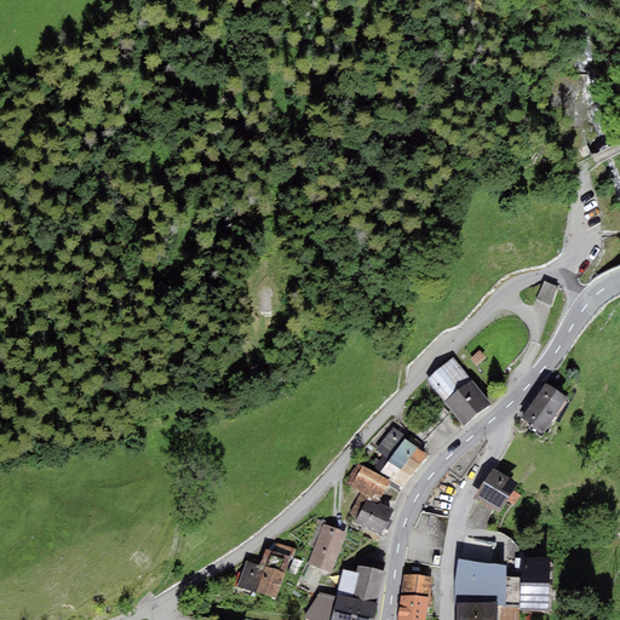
[(537,298),(552,304),(560,286),(545,280),(537,298)]
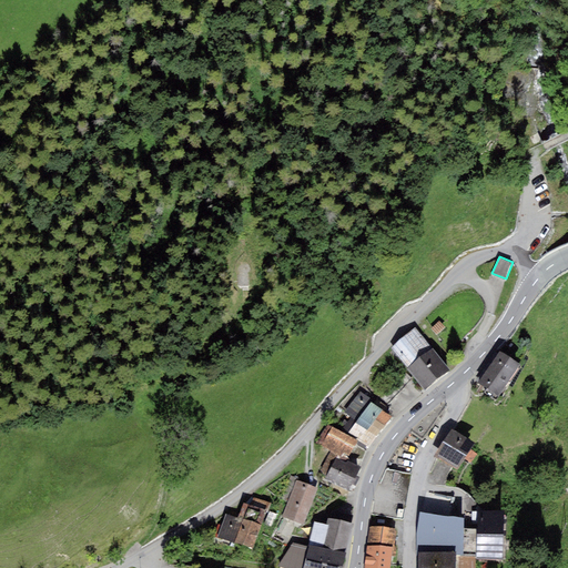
[(430,330),(437,336),(445,328),(438,322),(430,330)]
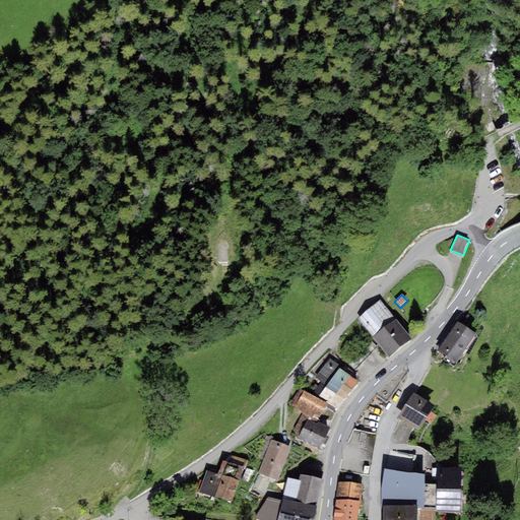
[(374,336),(373,338),(387,356),(411,339),(396,320),(395,321),(380,301),(359,318),(374,336)]
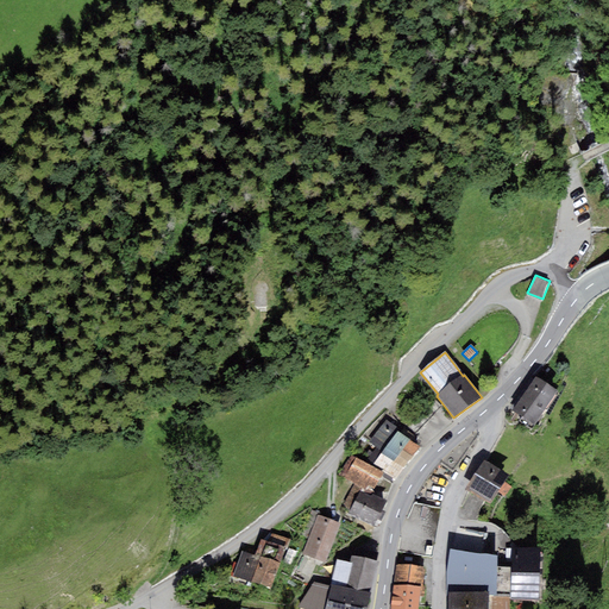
[(525,393),(546,407),(557,391),(535,376),(525,393)]
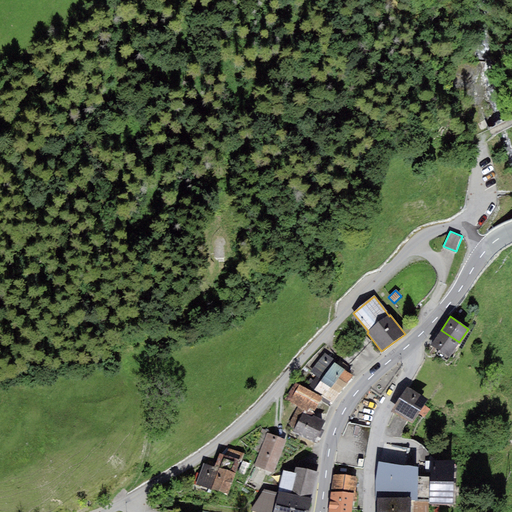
[(431,345),(449,357),(459,342),(441,330),(431,345)]
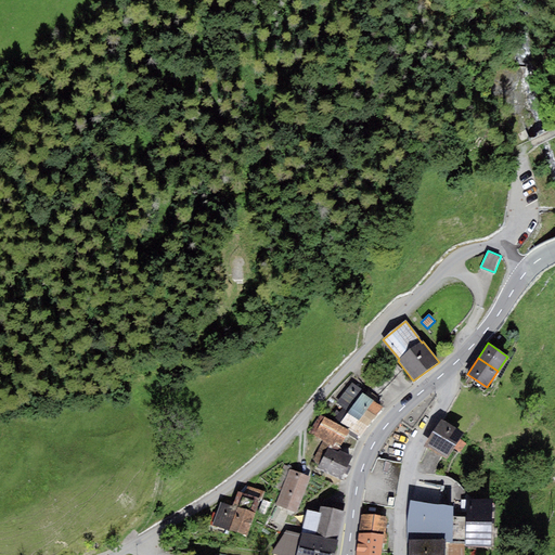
[(336,404),(343,409),(368,426),(382,407),(362,392),(363,390),(352,383),(336,404)]
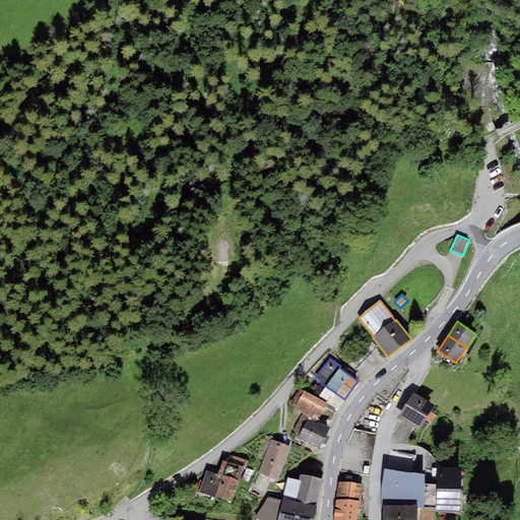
[(344,399),(321,383),(314,394),(338,409),(344,399)]
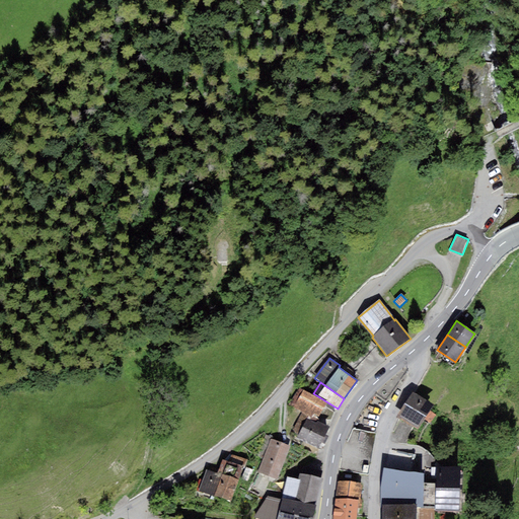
[(326,402),(300,388),(289,404),(303,412),(309,415),(317,419),(326,402)]
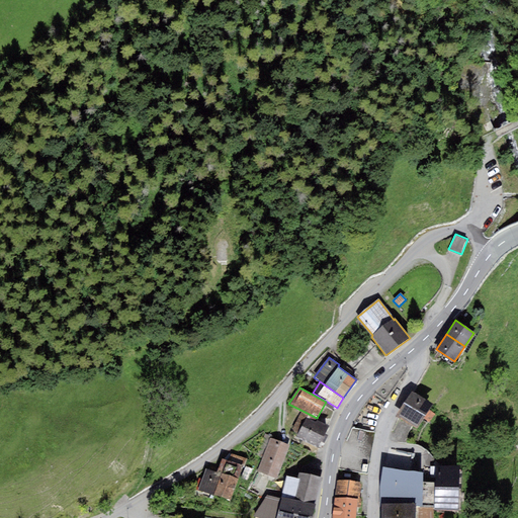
[(429,410),(433,405),(412,391),(396,416),(417,430),(424,419),(429,410)]
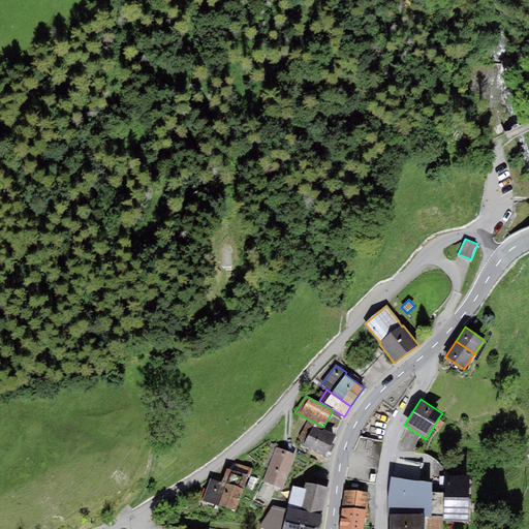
[(438,418),(433,428),(439,431),(444,423),(438,418)]
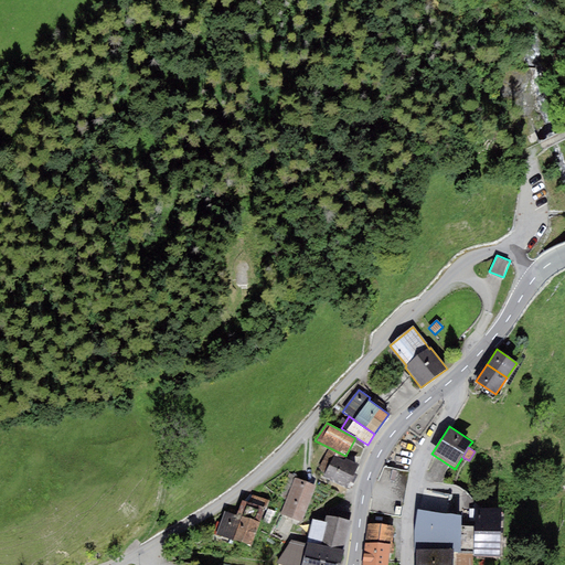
[(359,466),(345,459),(348,457),(345,456),(337,451),(330,448),(318,469),(324,475),(323,478),(347,490),(351,482),(354,483),(358,475),(354,473),(359,466)]
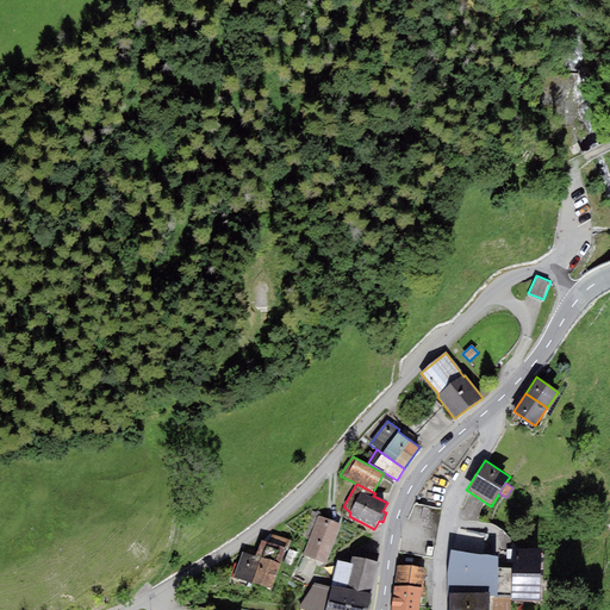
[(327,564),(341,524),(317,516),(303,555),(327,564)]
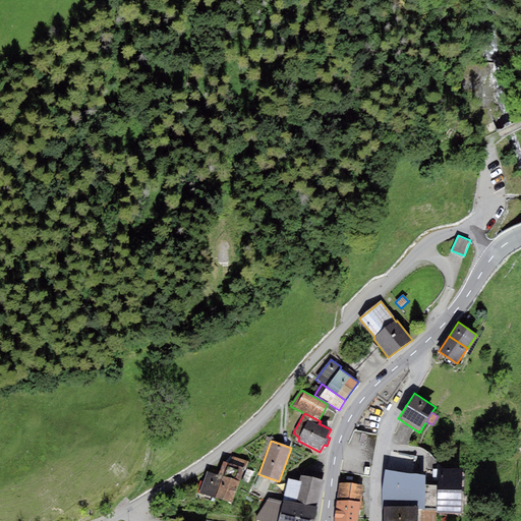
[(230,463),(244,468),(246,461),(232,457),(230,463)]
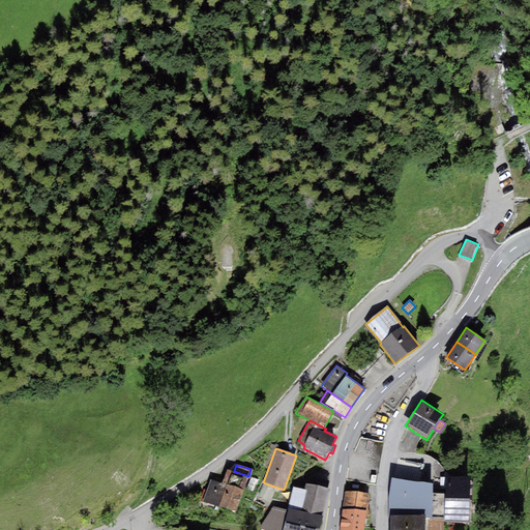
[(204,501),(236,512),(248,476),(234,471),(228,469),(223,484),(211,480),(204,501)]
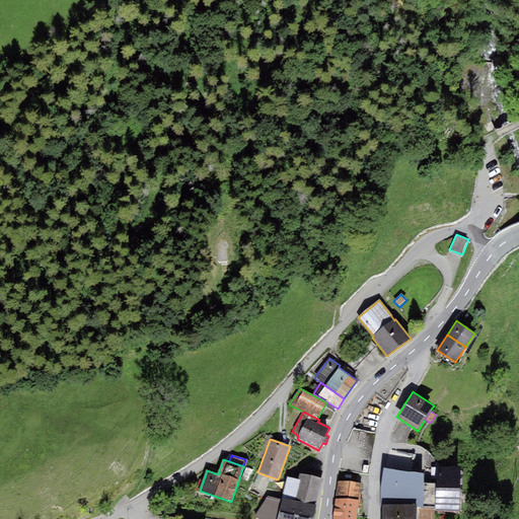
[(463,464),(436,463),(435,484),(424,484),(423,508),(435,508),(435,512),(462,512),(463,464)]
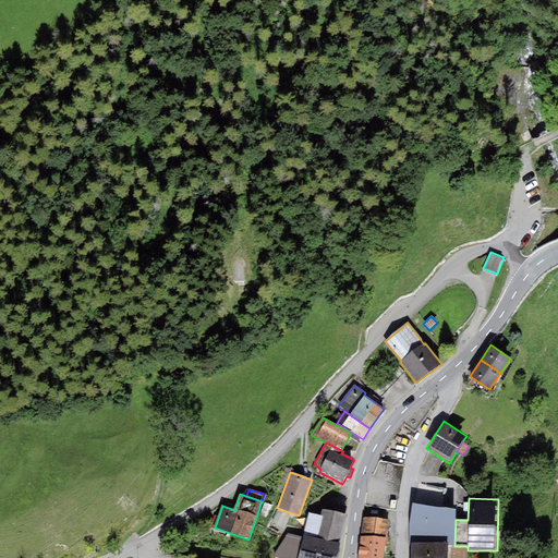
[(456,509),(412,504),(409,523),(409,543),(411,543),(447,543),(447,546),(455,546),(456,520),(456,509)]
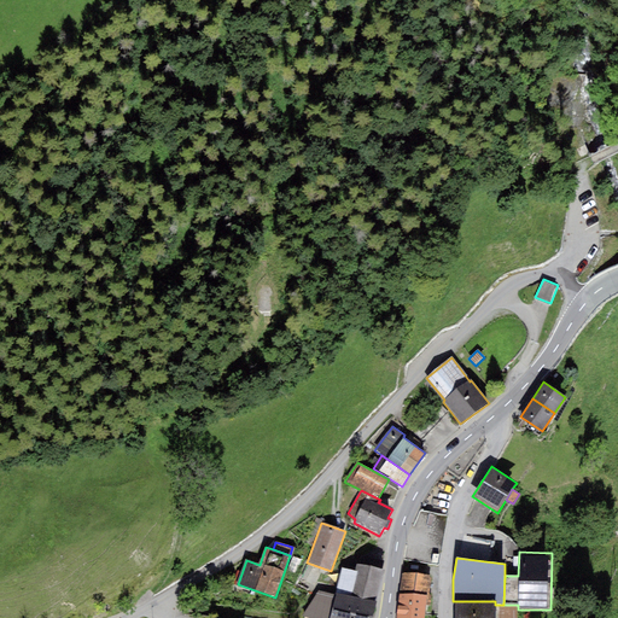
[(384,570),(356,564),(355,571),(357,571),(351,596),(356,598),(375,602),(384,570)]
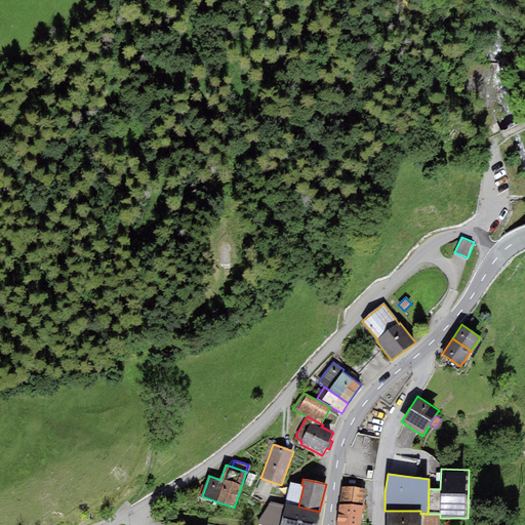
[(285,503),(298,507),(304,485),(301,485),(290,482),(285,503)]
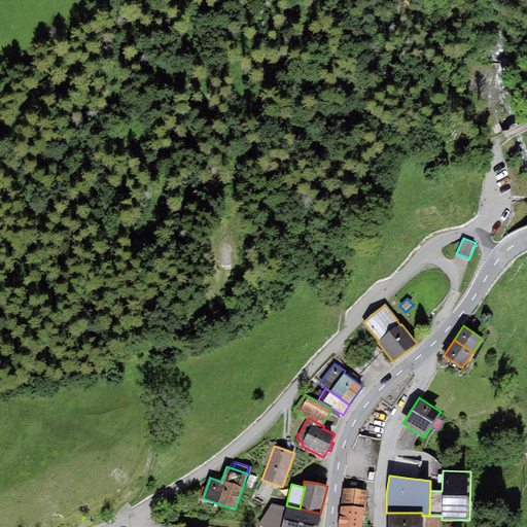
[(343,488),(340,506),(363,507),(363,516),(365,516),(367,491),(343,488)]
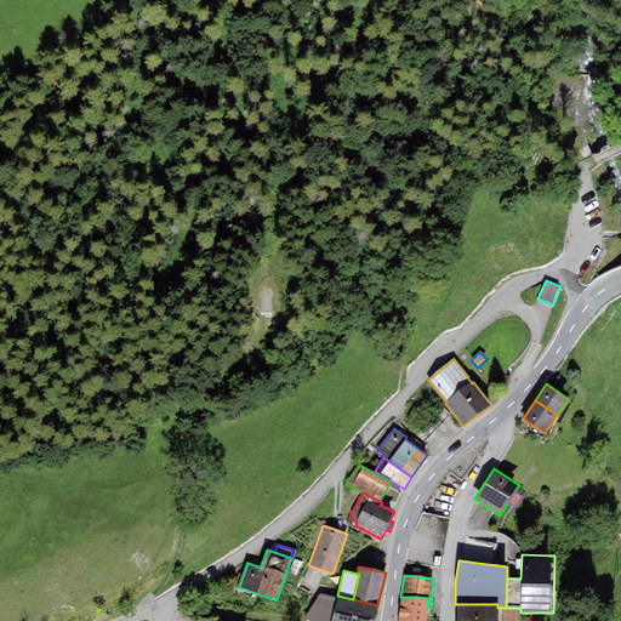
[(309,620),(330,620),(337,598),(320,594),(305,620),(309,620)]
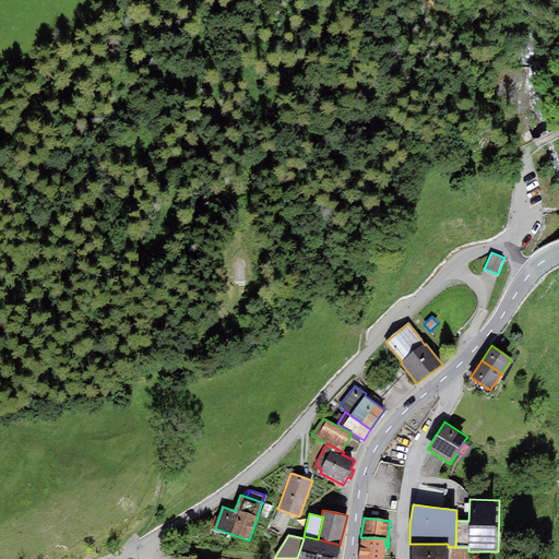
[(304,536),(304,538),(297,558),(317,558),(322,540),(318,539),(304,536)]
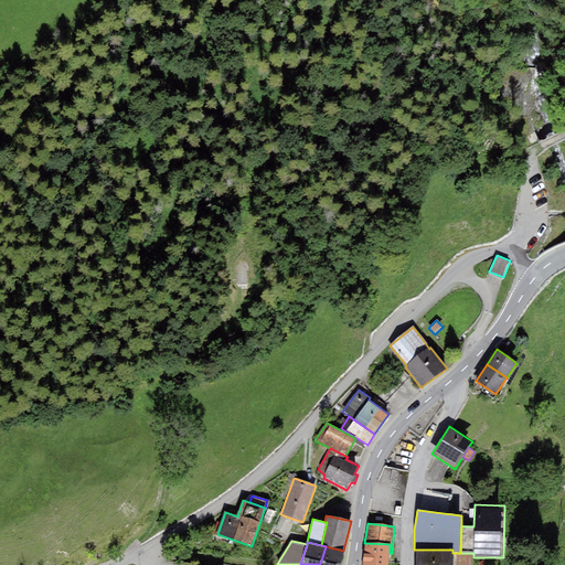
[(387,564),(390,553),(390,544),(364,543),(362,564),(387,564)]
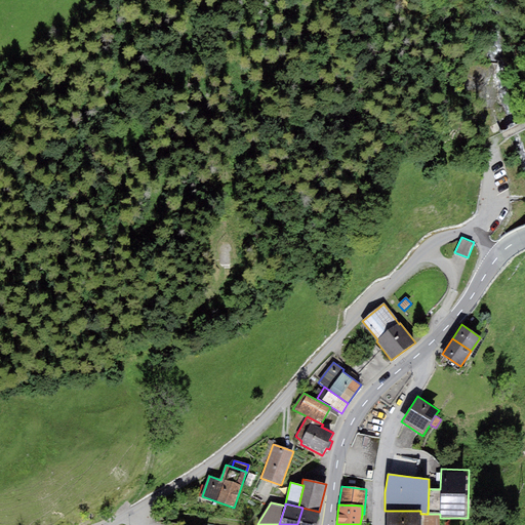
[(316,524),(319,512),(303,508),(297,524),(316,524)]
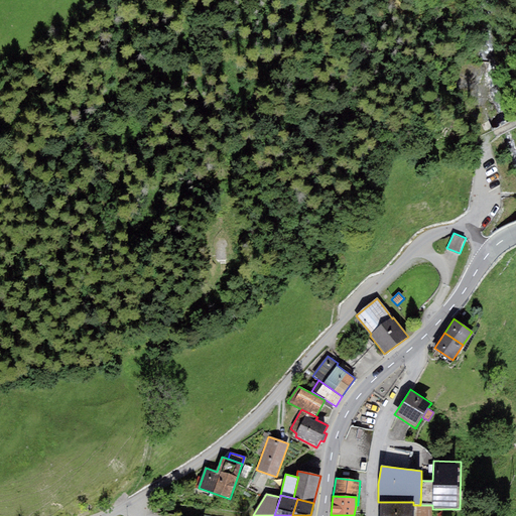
[(413,502),(380,502),(379,515),(413,515),(413,505),(413,502)]
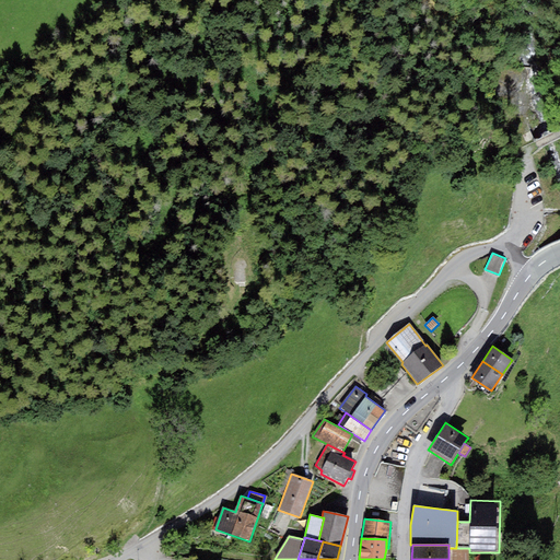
[(456,548),(448,548),(448,559),(469,559),(469,552),(469,548),(456,548)]
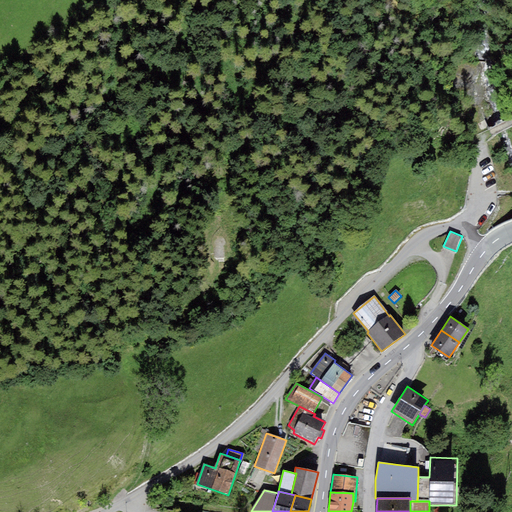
All buildings are outlined.
